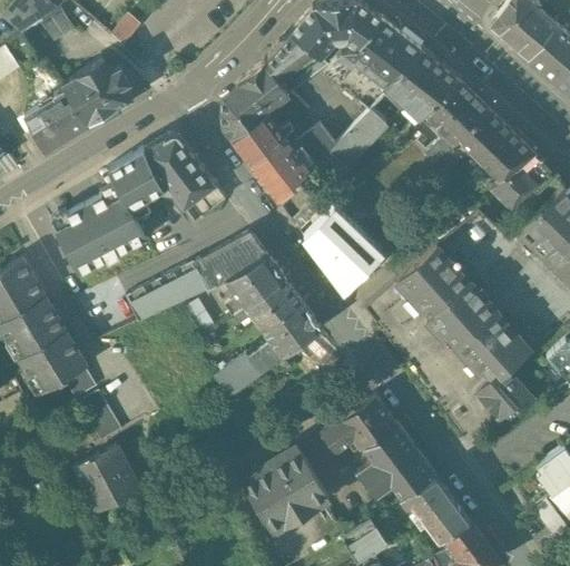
[(38,0),(20,0),(3,22),(22,37),(57,15),(38,0)]
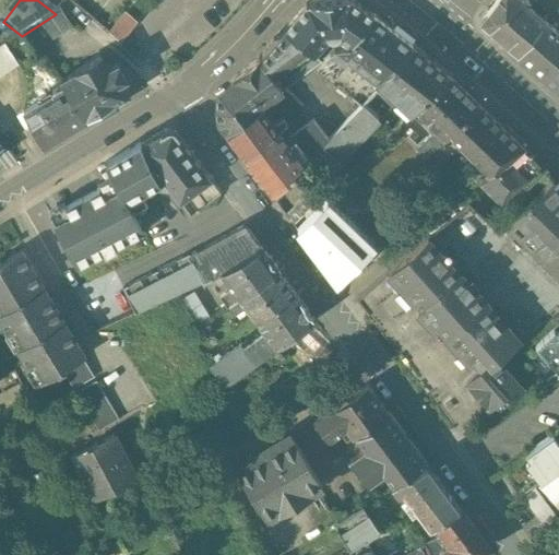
[(528,6),(521,0),(501,0),(484,24),(485,32),(518,60),(545,28),(524,10),(528,6)]
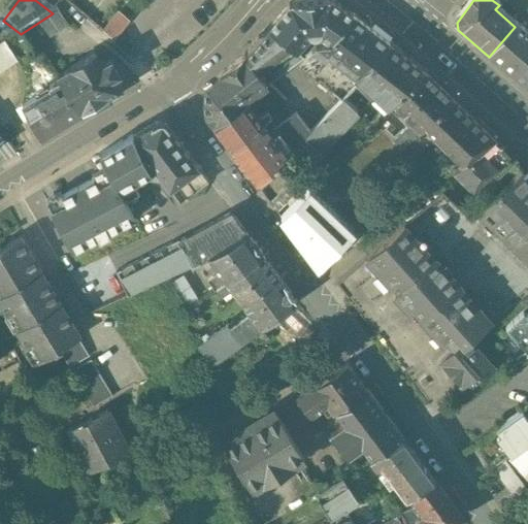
[(309,6),(316,43),(319,42),(321,41),(331,50),(332,51),(353,20),(331,4),(330,6),(328,4),(309,6)]
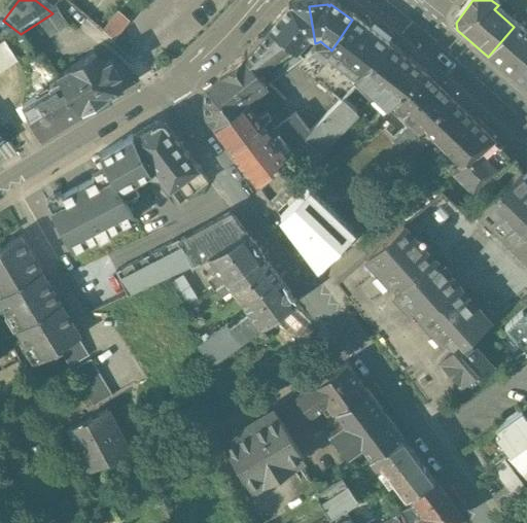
[(315,43),(309,6),(291,8),(289,10),(288,10),(269,34),(296,58),(311,42),(313,43),(315,43)]
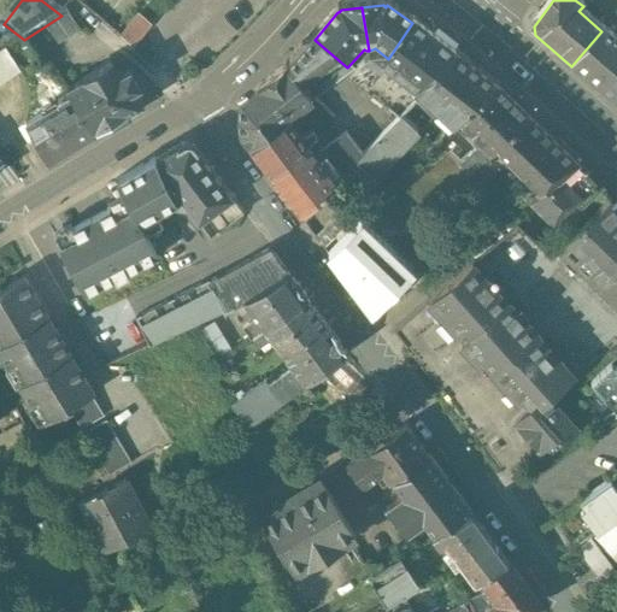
[(80,36),(66,15),(45,29),(58,51),(80,36)]
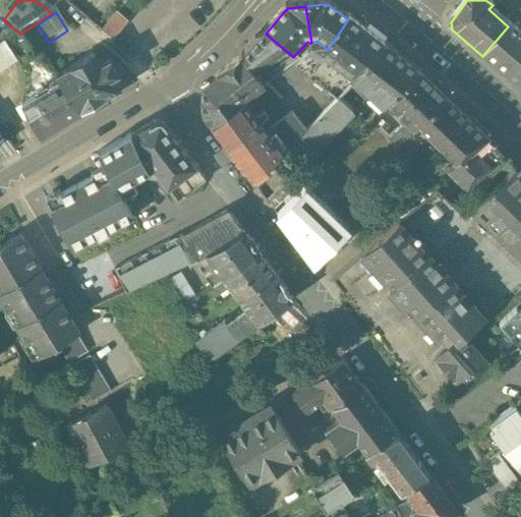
[(126,25),(118,19),(104,39),(112,45),(126,25)]
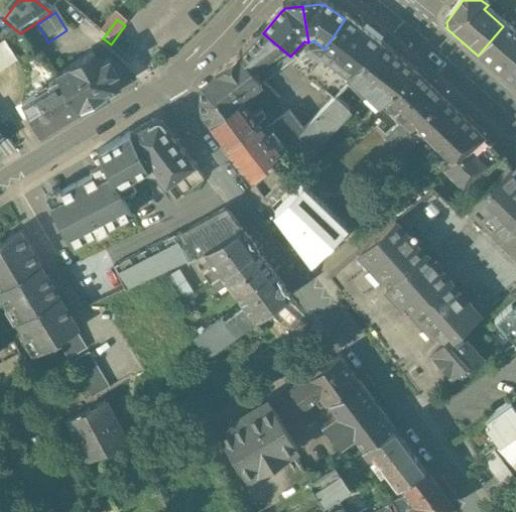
[(380,47),(345,19),(325,49),(324,48),(309,51),(305,54),(306,55),(319,66),(323,61),(349,83),(380,47)]
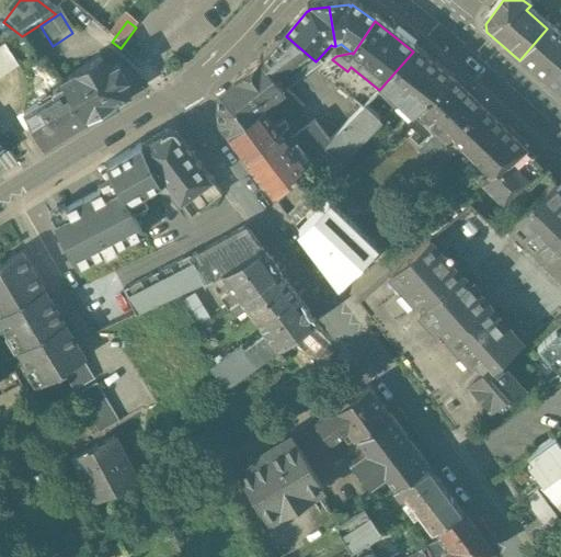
[(560,41),(547,29),(519,60),(560,95),(560,94),(560,41)]
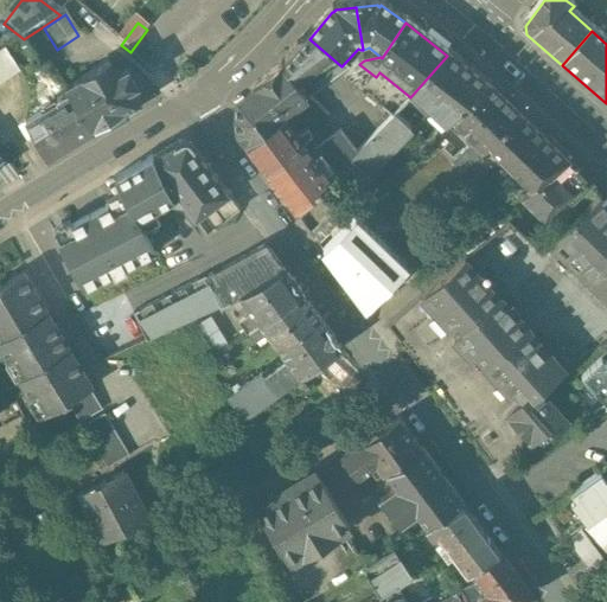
[(282,71),(307,104),(308,104),(340,81),(350,74),(310,39),(282,71)]
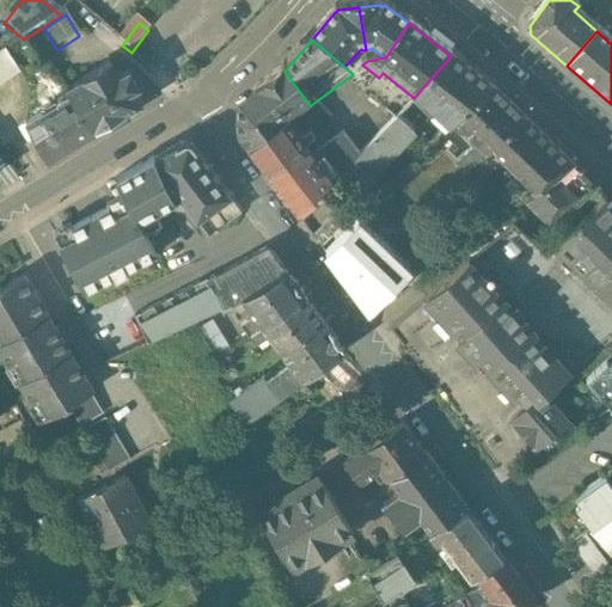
[(5,54),(0,56),(0,92),(22,79),(5,54)]
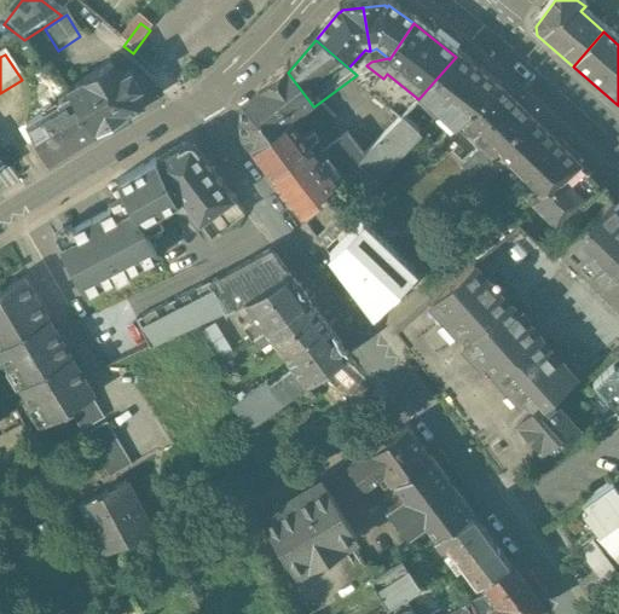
[(498,90),(456,57),(418,99),(456,133),(461,128),(498,90)]
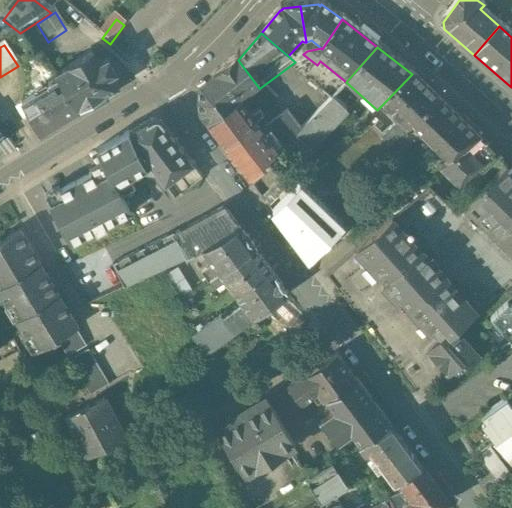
[(346,82),(320,61),(317,65),(304,55),(295,62),(287,68),(332,104),(333,103),(346,89),(343,86),(346,82)]
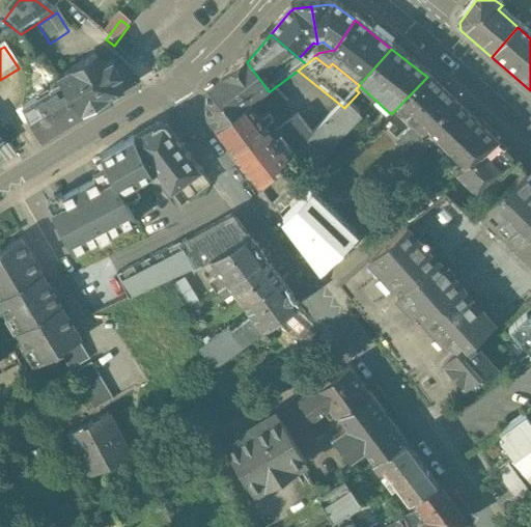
[(93,58),(70,73),(70,74),(57,81),(60,85),(61,84),(81,117),(82,117),(82,118),(93,111),(94,112),(109,103),(109,102),(121,95),(113,82),(119,79),(112,65),(102,72),(93,58)]
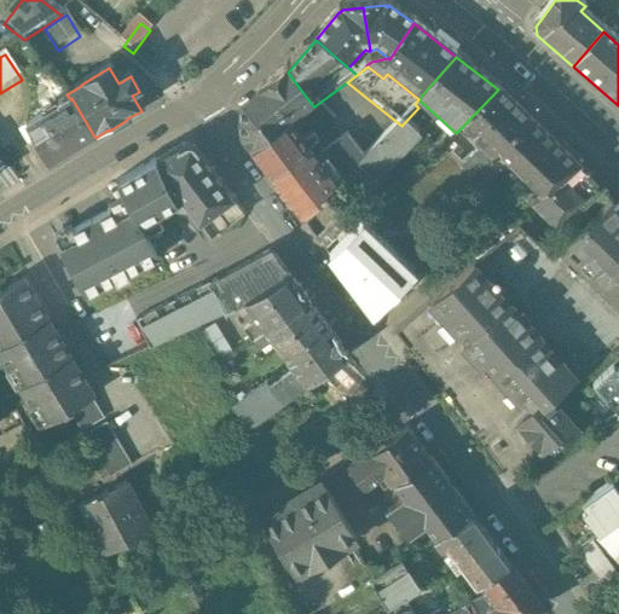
[(313,106),(288,73),(287,71),(260,96),(261,98),(239,114),(238,128),(241,143),(250,156),(288,127),(288,126),(313,106)]
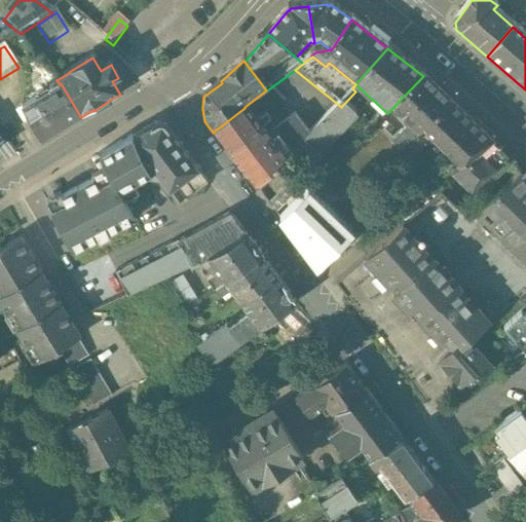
[(450,103),(423,76),(391,109),(410,128),(392,146),(389,142),(351,176),(371,197),(430,145),(428,139),(427,138),(423,129),(450,103)]
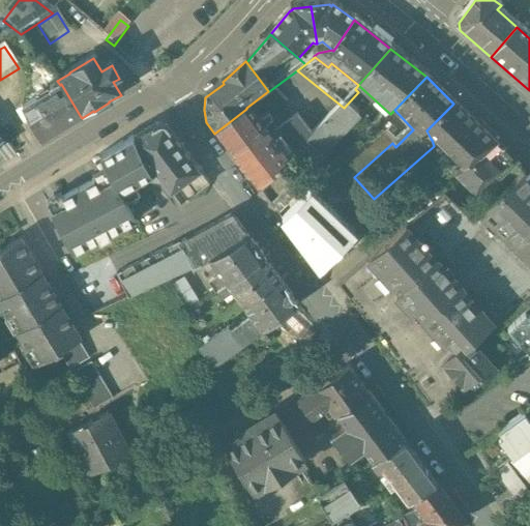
[(60,85),(49,91),(50,94),(22,111),(40,142),(81,118),(80,118),(81,117),(61,84),(60,85)]
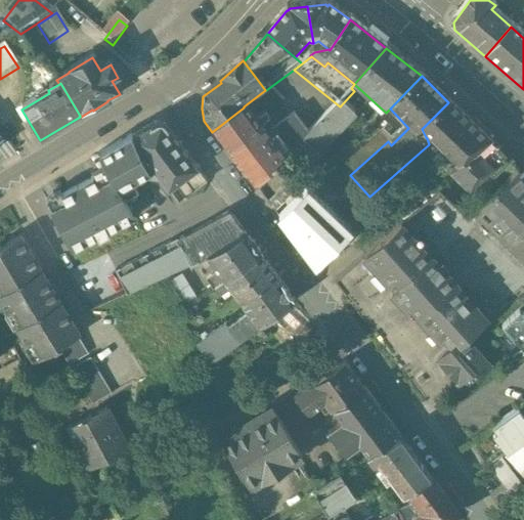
[(369,105),(354,91),(341,105),(355,120),(369,105)]
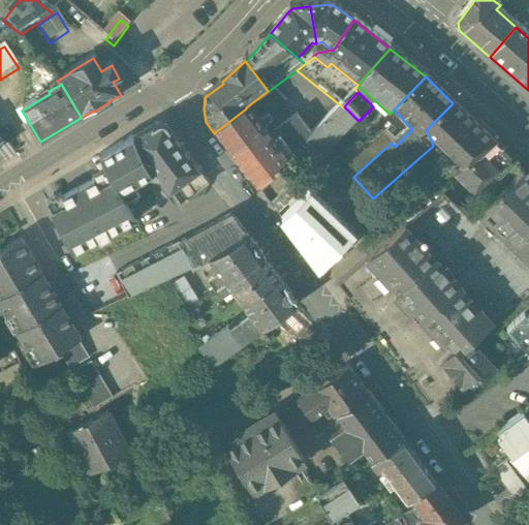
[(496,145),(453,103),(426,130),(430,139),(431,140),(459,167),(458,168),(465,175),(496,145)]
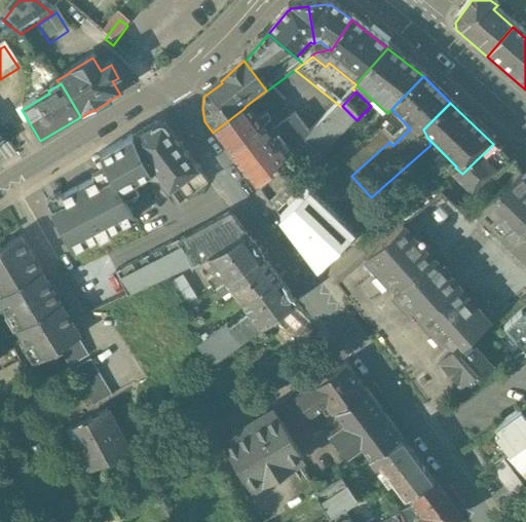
[(309,138),(303,144),(318,158),(357,120),(342,106),(341,107),(309,138)]
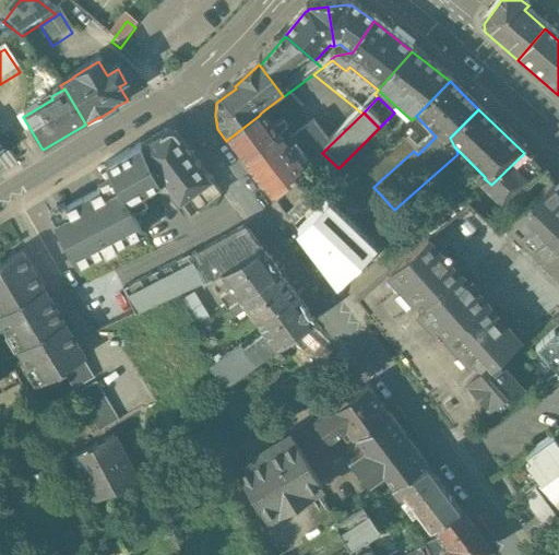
[(273,131),(260,115),(226,141),(242,163),(278,137),(287,130),(283,125),(273,131)]
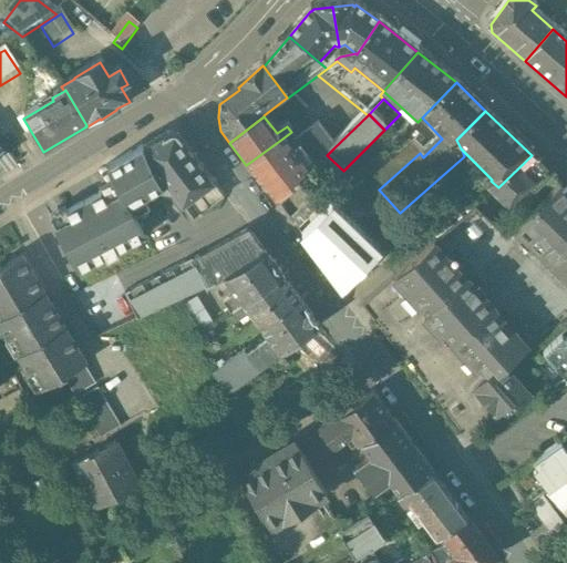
[(318,129),(290,150),(308,174),(327,155),(333,149),(318,129)]
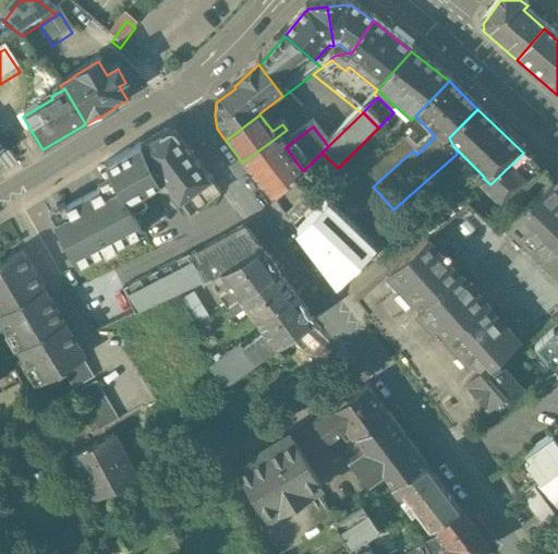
[(155,142),(141,151),(141,148),(124,157),(107,167),(117,185),(126,203),(148,191),(150,196),(160,191),(168,192),(179,206),(209,183),(176,137),(174,139),(167,137),(166,136),(155,142)]
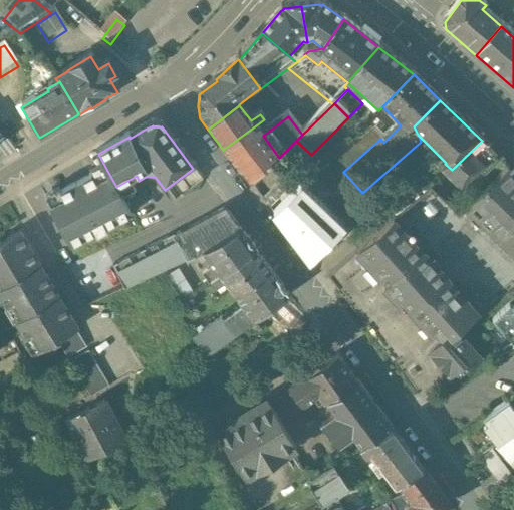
[(263,136),(256,125),(223,150),(251,186),(279,158),(263,136)]
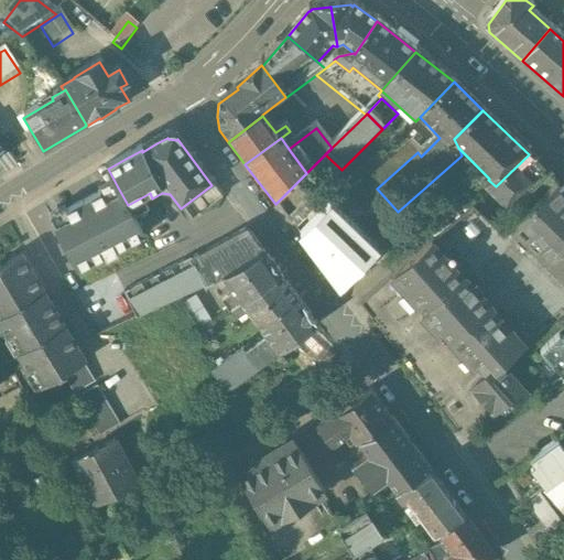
[(551,178),(529,155),(529,154),(496,186),(488,180),(478,187),(479,189),(479,187),(502,211),(505,213),(513,204),(513,203),(527,191),(531,196),(551,178)]
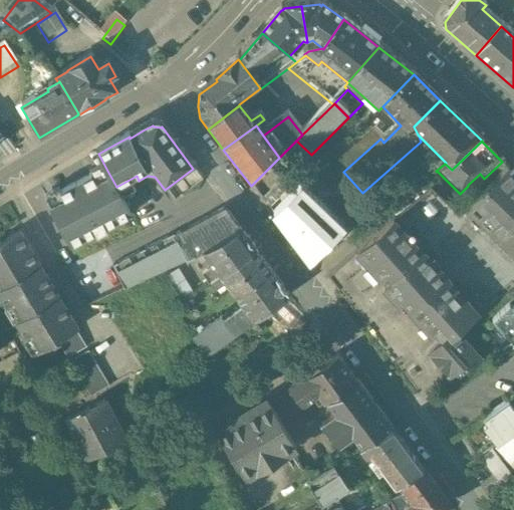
[(116,187),(107,171),(46,202),(71,250),(133,219),(116,187)]
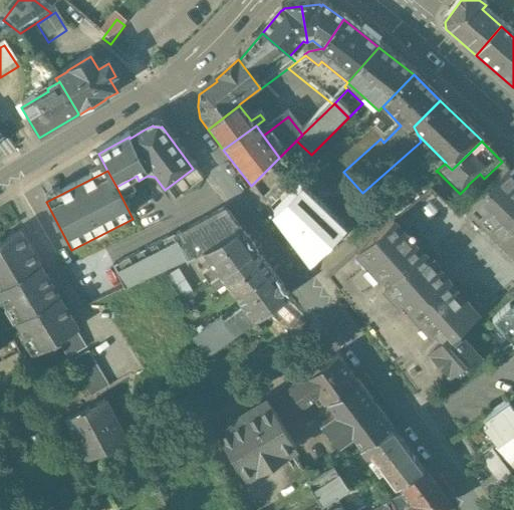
[(513,178),(508,172),(467,212),(513,259),(513,178)]
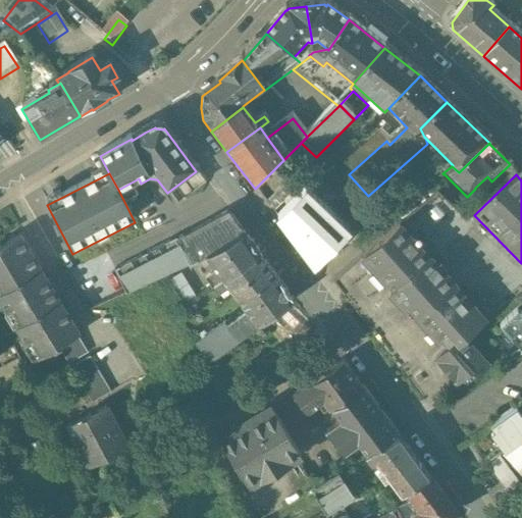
[(295,179),(267,205),(278,220),(307,192),(295,179)]
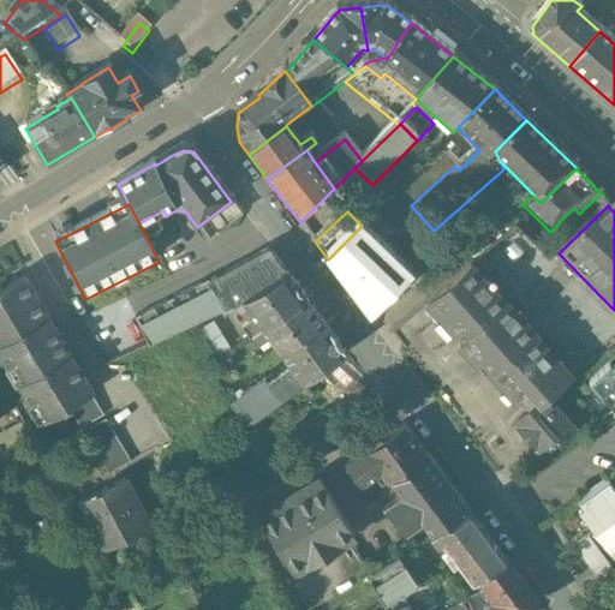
[(388,255),(363,229),(363,228),(362,226),(328,259),(345,283),(352,293),(388,255)]
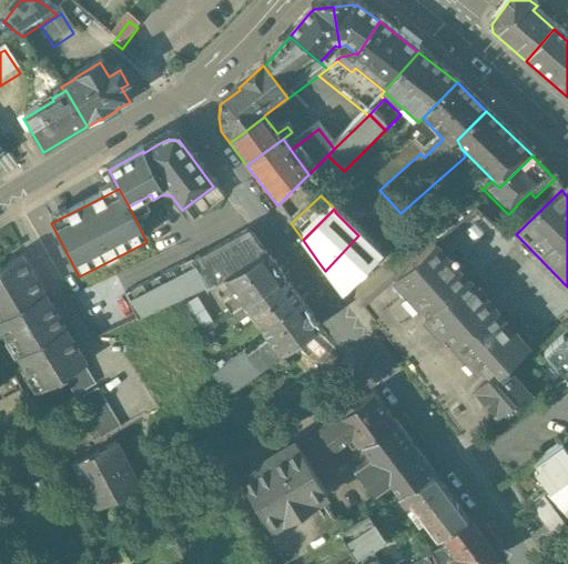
[(567,313),(567,286),(516,234),(507,243),(476,212),(435,248),(467,283),(468,282),(495,312),(494,313),(527,351),(567,313)]
